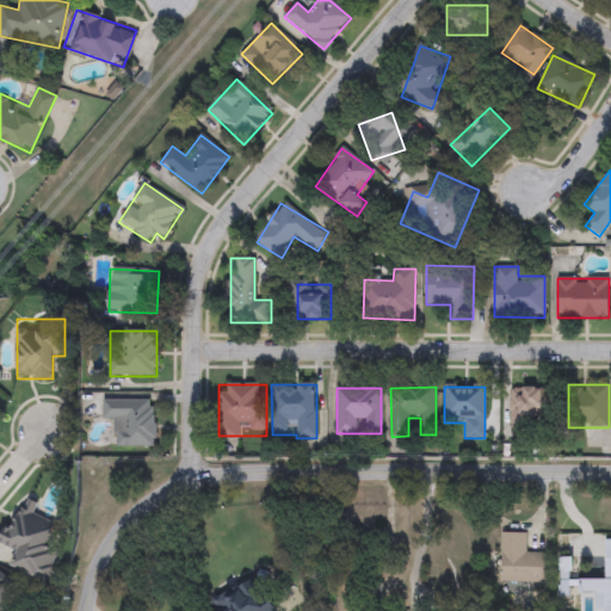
[(510,438),(510,389),(553,389),(553,420),(535,420),(535,438),(510,438)]
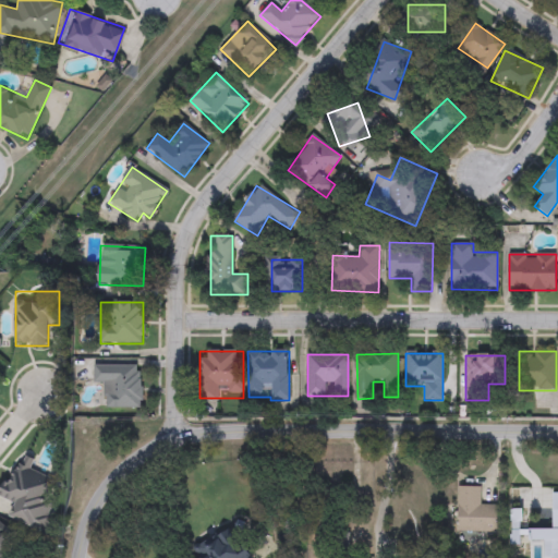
[(142,409),(105,409),(105,385),(94,385),(93,366),(141,365),(142,409)]
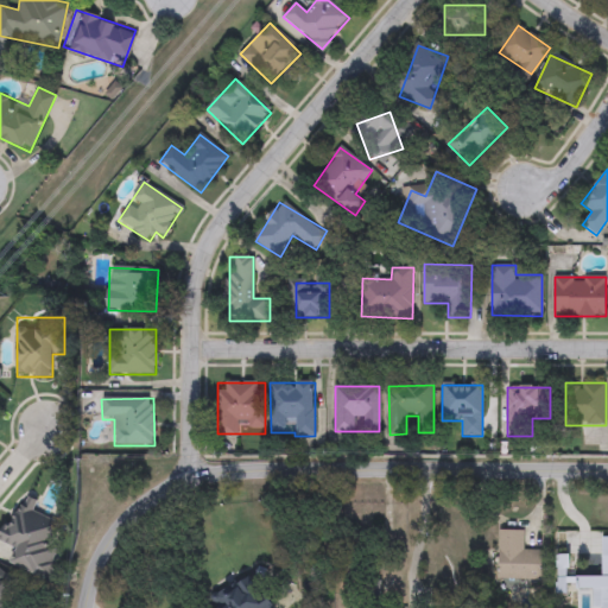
[(10,563),(16,550),(0,542),(21,496),(67,518),(38,577),(10,563)]
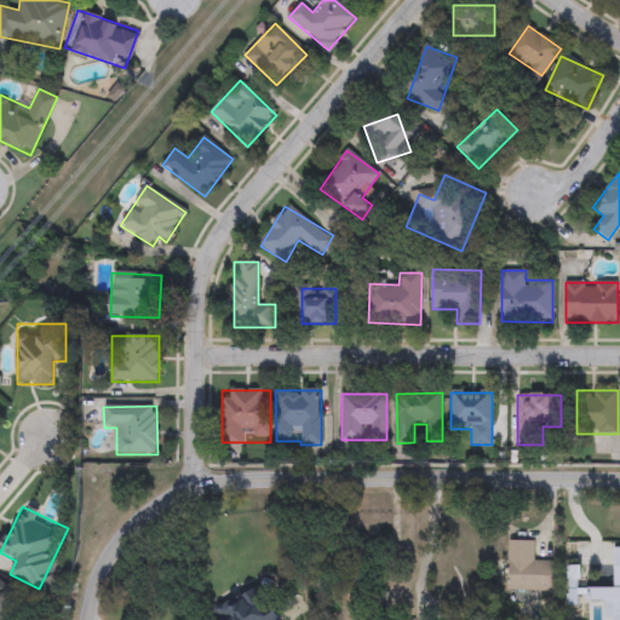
[(551,590),(506,590),(506,539),(532,539),(532,560),(551,560),(551,590)]
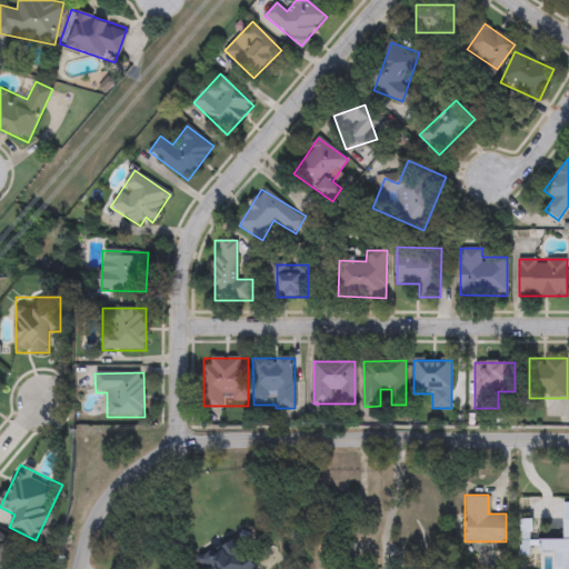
[(568,568),(560,568),(561,568),(552,568),(552,549),(529,549),(529,553),(518,553),(518,518),(531,518),(531,537),(561,537),(561,501),(568,501),(568,568)]
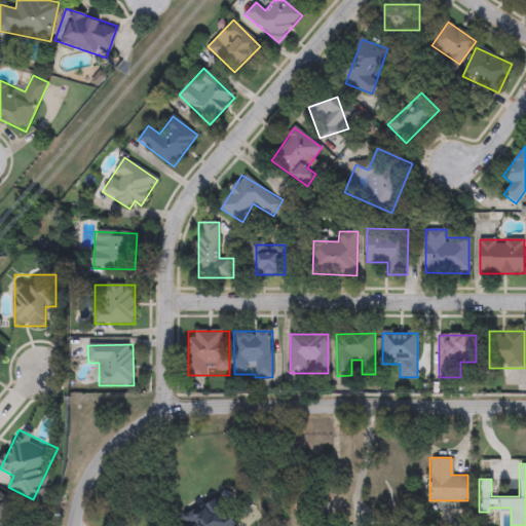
[(231,525),(186,525),(180,515),(216,494),(233,525),(231,525)]
